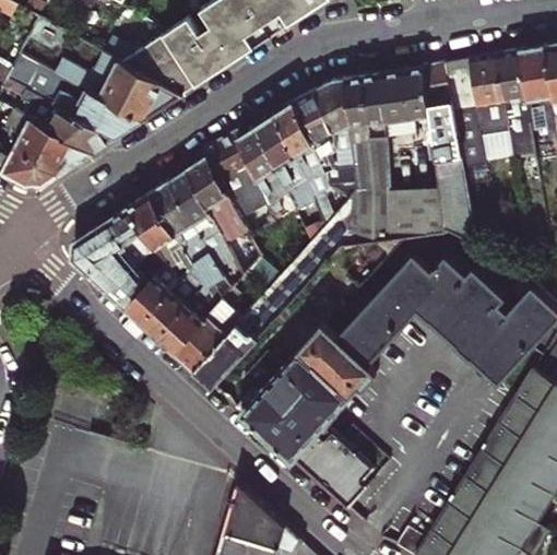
[(189,19),(120,63),(180,95),(330,0),(217,0),(201,11),(213,30),(202,36),(189,19)]
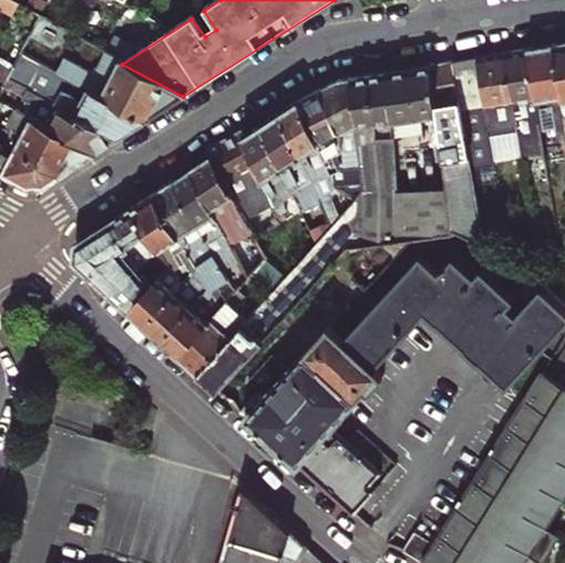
[(564,44),(552,48),(564,129),(564,44)]
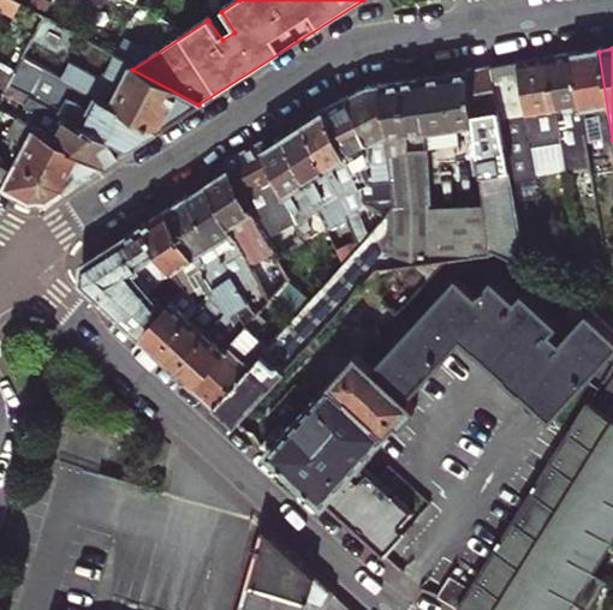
[(603,155),(612,153),(612,139),(599,52),(570,57),(585,145),(601,143),(603,155)]
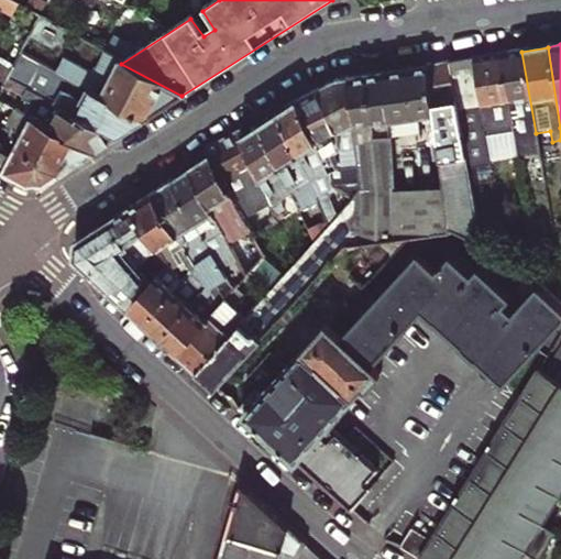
[(536,133),(521,52),(499,55),(509,121),(515,160),(539,156),(536,133)]
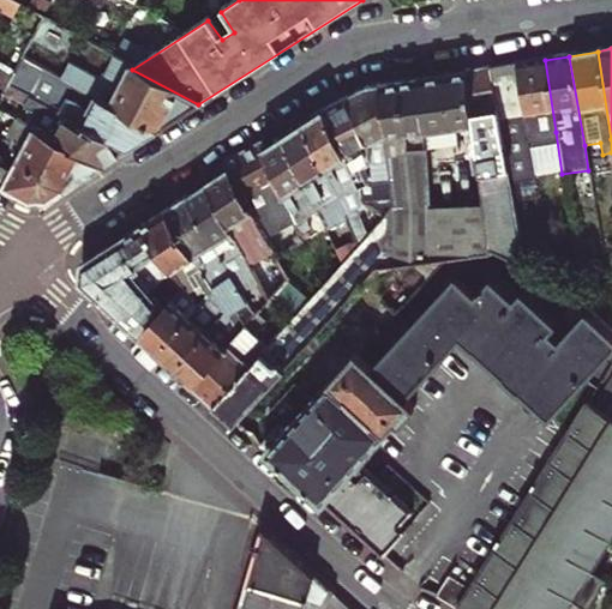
[(65,67),(58,82),(70,89),(154,133),(198,104),(132,70),(111,59),(97,84),(65,67)]
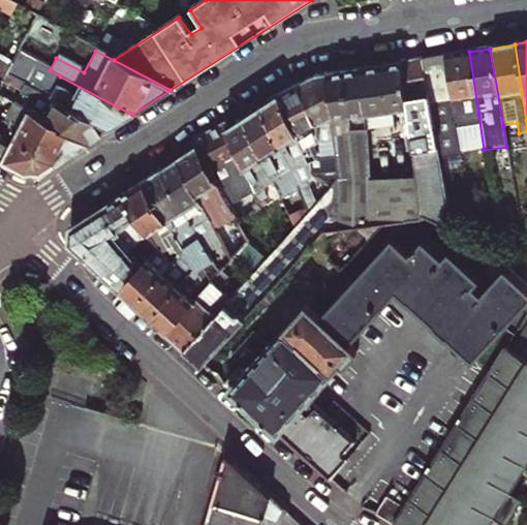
[(454,118),(478,114),(469,52),(444,56),(454,118)]
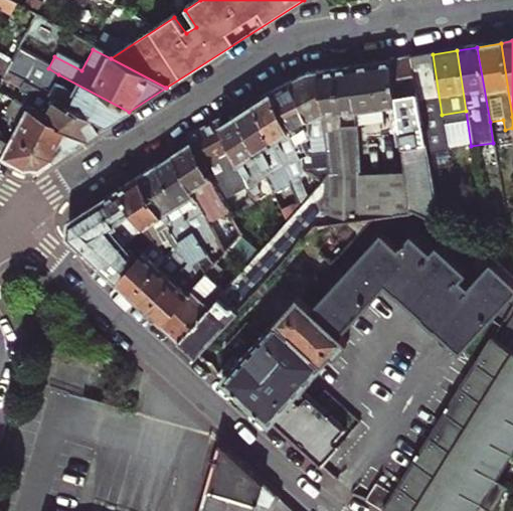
[(18,69),(25,56),(16,51),(7,69),(4,73),(13,78),(25,84),(30,88),(36,91),(41,81),(18,69)]
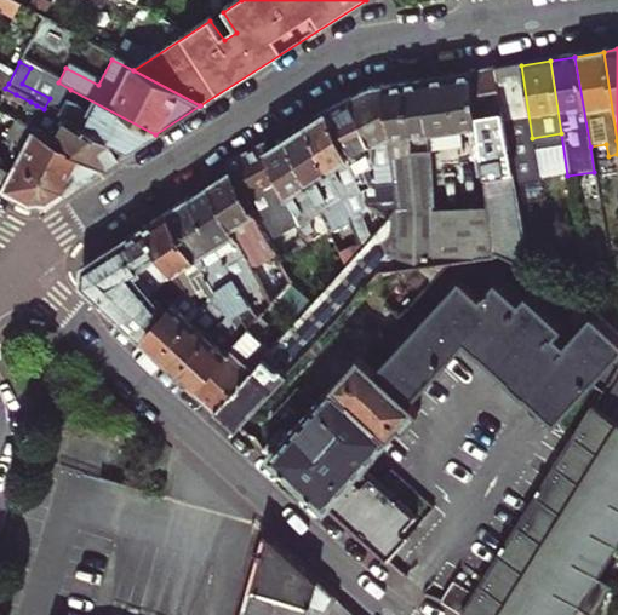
[(504,149),(510,187),(536,183),(534,178),(538,178),(532,138),(521,65),(493,70),(504,149)]
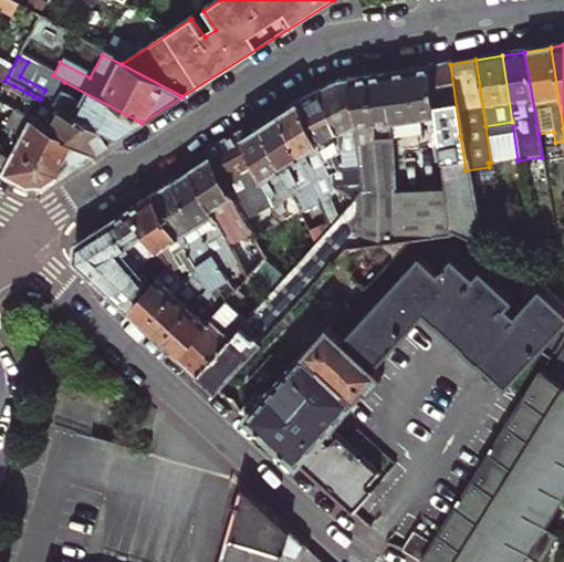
[(435,134),(439,173),(441,190),(468,190),(466,170),(460,136),(450,64),(428,68),(435,134)]
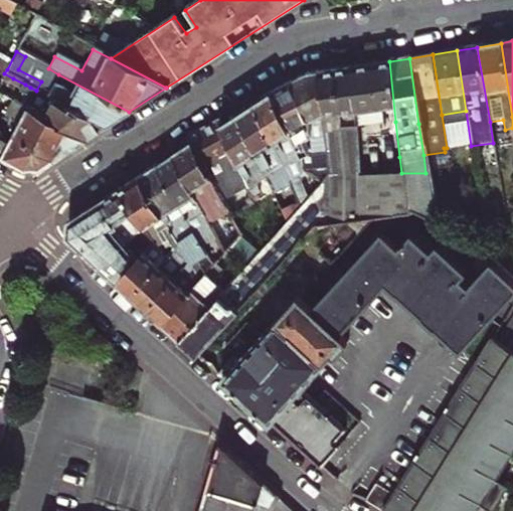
[(372,64),(378,124),(395,122),(389,61),(372,64)]
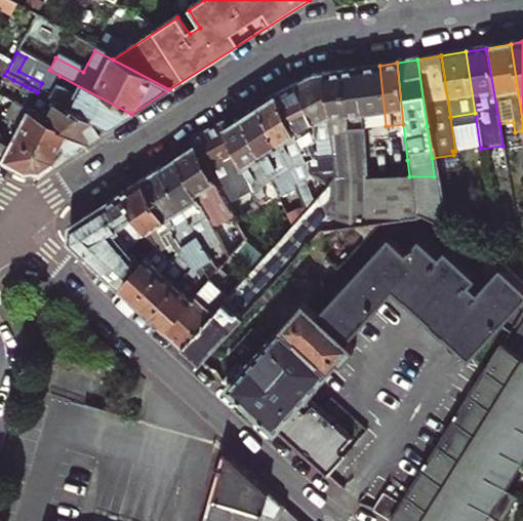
[(362,128),(386,126),(379,66),(355,70),(361,111),(362,128)]
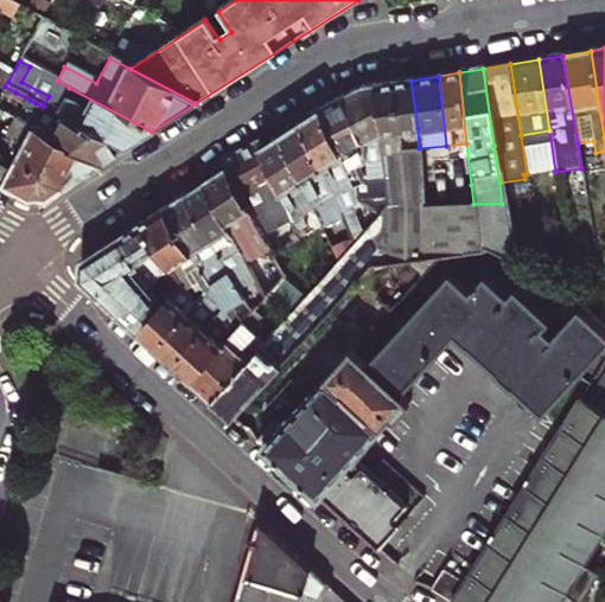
[(49,96),(43,107),(122,151),(152,132),(69,88),(57,81),(49,96)]
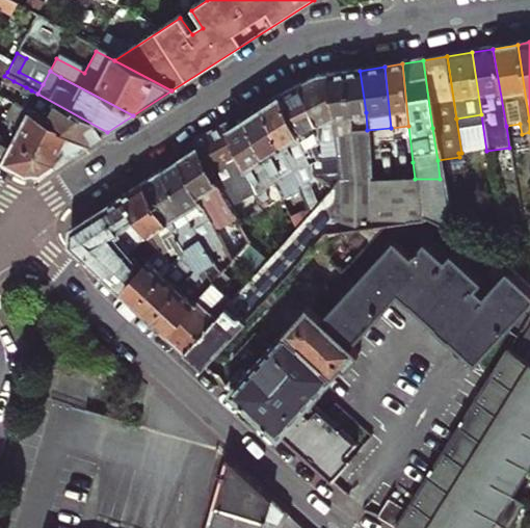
[(339,176),(340,182),(340,233),(372,230),(373,186),(372,180),(367,130),(366,112),(360,71),(327,75),(339,176)]
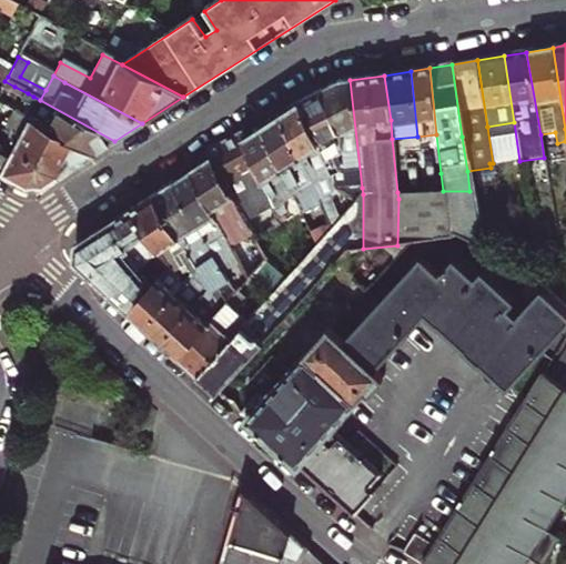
[(333,192),(362,188),(350,80),(339,82),(317,92),(335,132),(335,137),(336,149),(337,167),(332,170),(329,171),(332,177),(332,184),(333,192)]
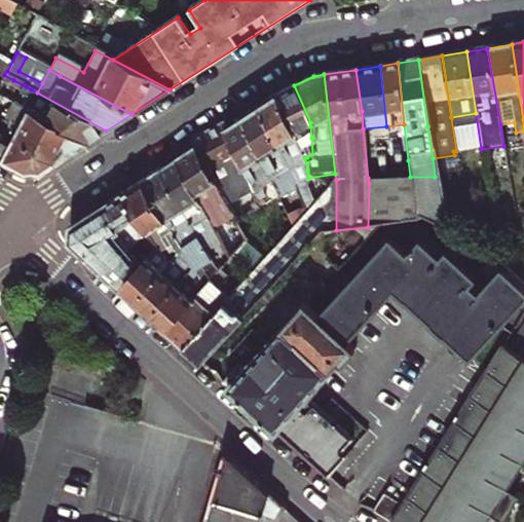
[(0,97),(3,99),(13,80),(4,75),(0,82),(0,97)]
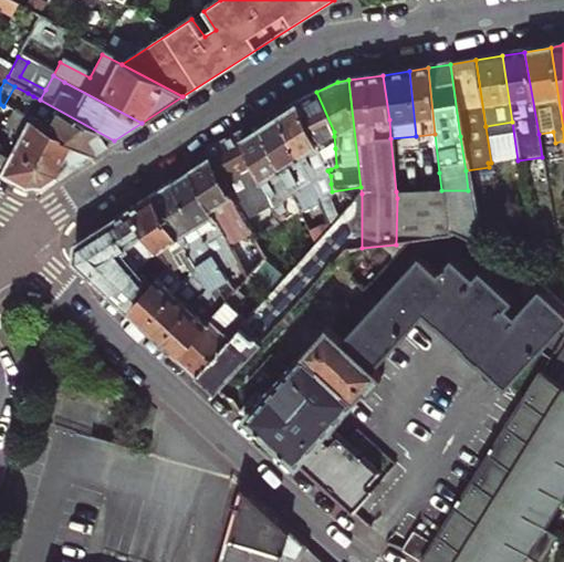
[(316,92),(296,103),(327,170),(331,169),(336,166),(335,148),(334,136),(334,132),(316,92)]
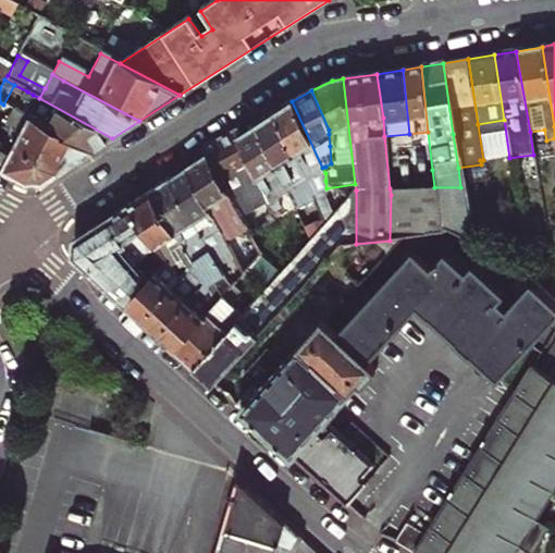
[(16,112),(22,115),(33,95),(27,91),(16,112)]
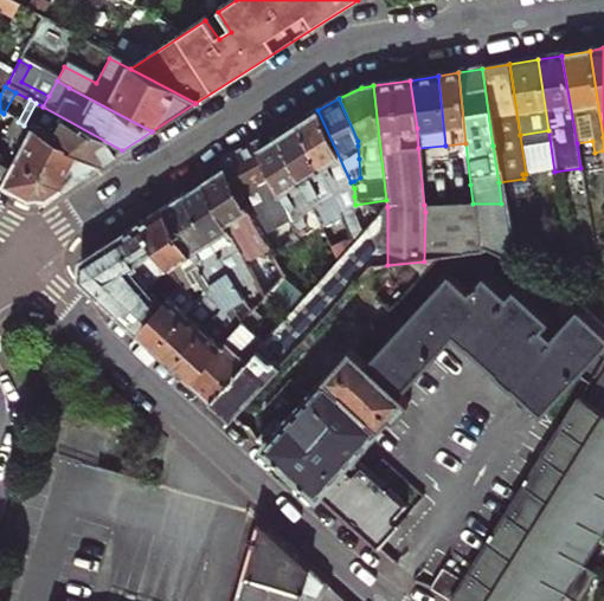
[(31,129),(98,166),(122,150),(43,107),(36,103),(24,125),(31,129)]
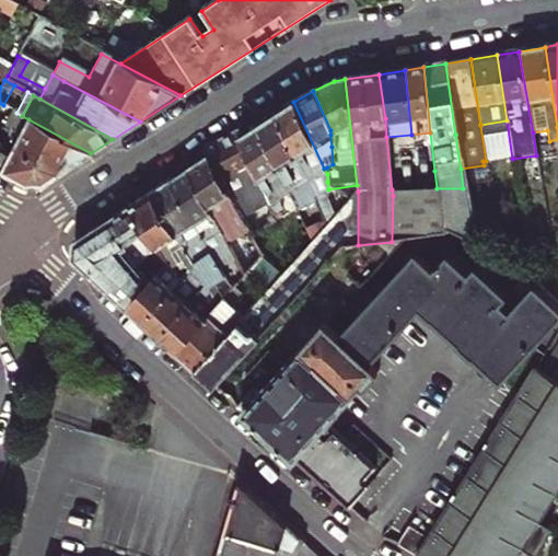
[(293,102),(275,114),(305,182),(312,196),(325,227),(333,219),(322,197),(320,192),(327,188),(328,189),(327,182),(327,174),(324,169),(293,102)]
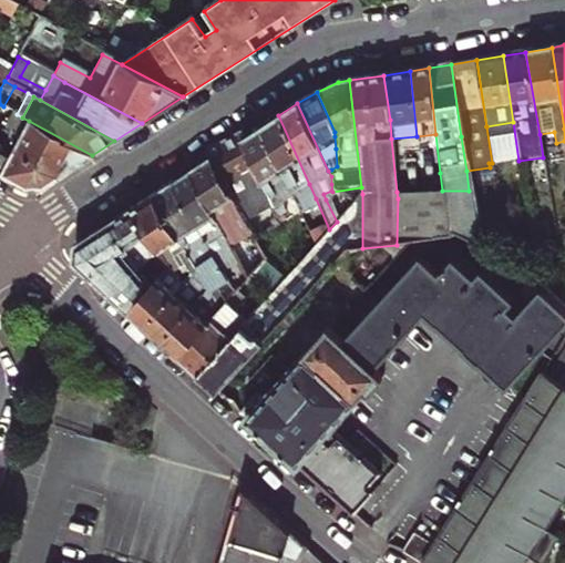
[(278,115),(259,128),(290,194),(297,210),(316,198),(309,184),(278,115)]
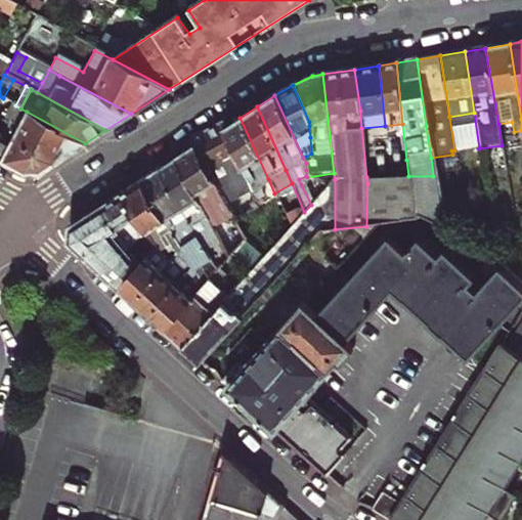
[(51,166),(85,143),(27,112),(14,136),(11,141),(51,166)]
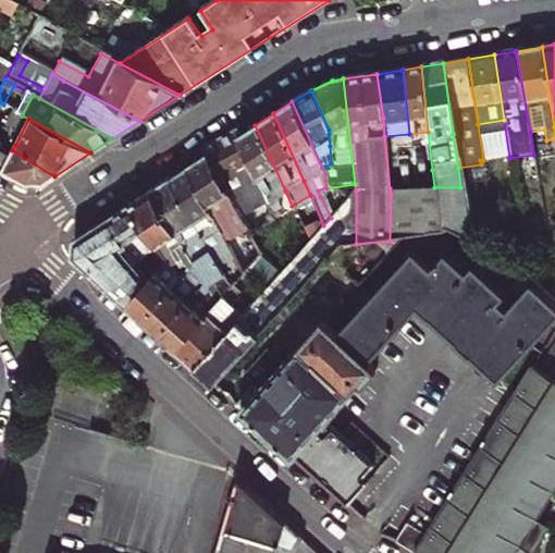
[(478,124),(483,160),(509,158),(504,120),(478,124)]
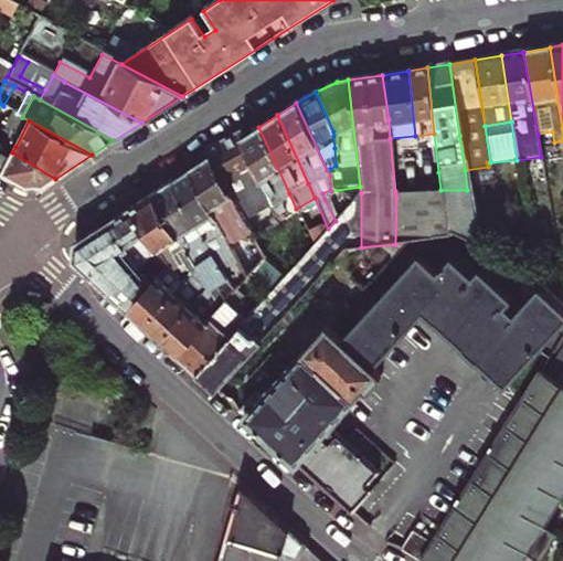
[(289,193),(258,127),(241,138),(264,190),(271,205),(273,209),(275,208),(277,213),(275,214),(277,220),(288,215),(280,198),(289,193)]
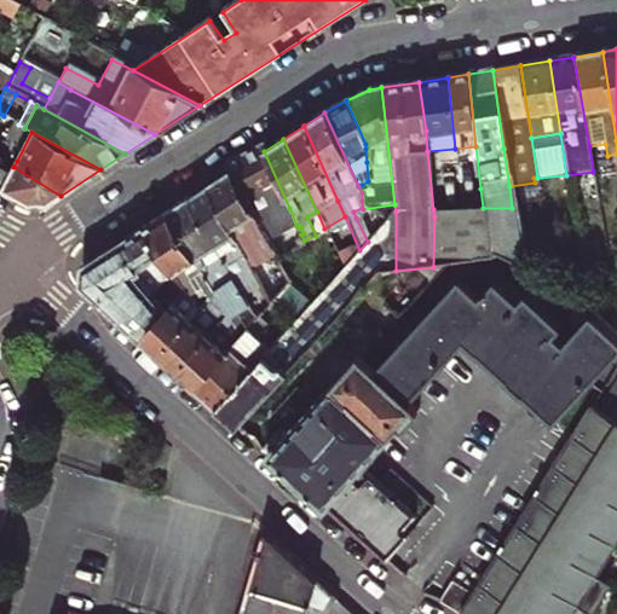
[(263,237),(266,242),(297,225),(289,208),(264,151),(261,145),(223,166),(228,174),(263,237)]
